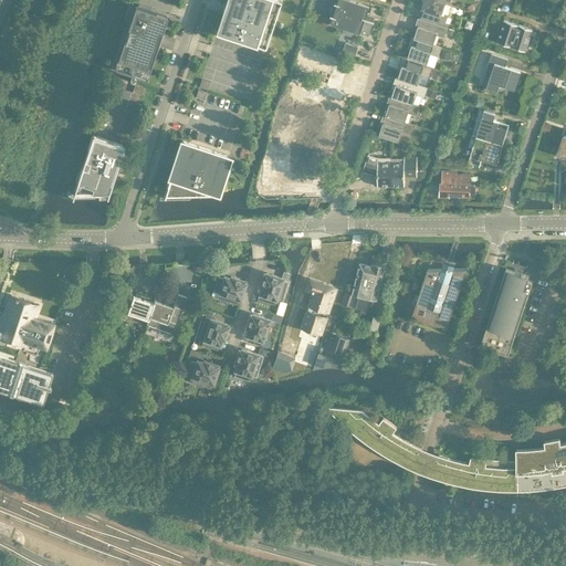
[(275,0),(228,0),(227,3),(218,33),(264,49),(280,1),(275,0)]
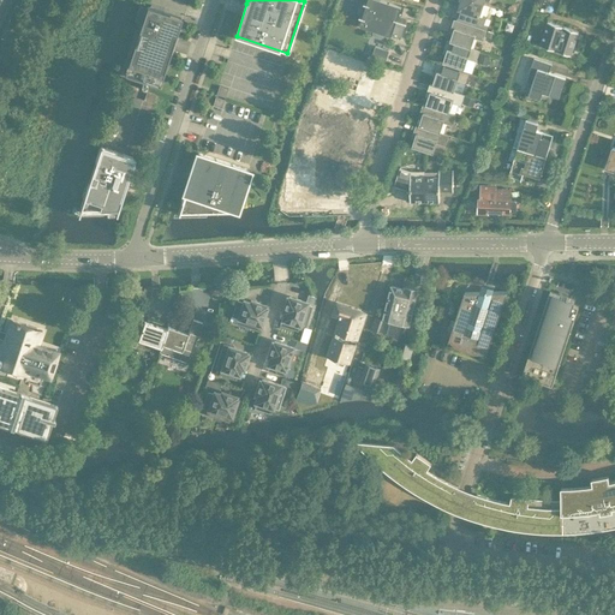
[(384,34),(400,40),(406,24),(407,23),(398,19),(401,7),(381,0),(368,0),(366,4),(364,3),(364,5),(360,6),(358,12),(359,16),(359,18),(362,18),(359,25),(374,30),(372,34),(375,37),(381,39),(384,37),(384,34)]
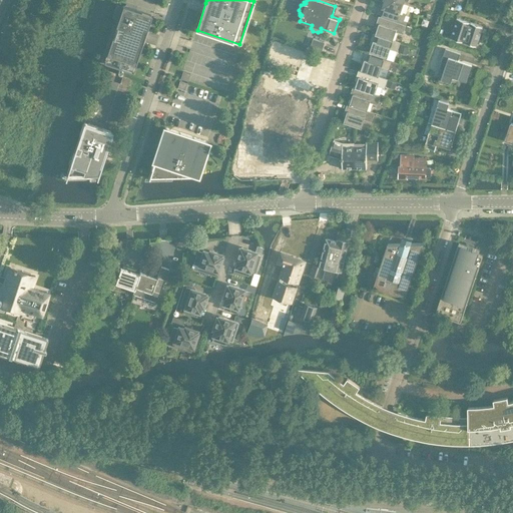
[(400,12),(404,3),(394,0),(384,0),(382,7),(380,6),(377,13),(404,22),(406,14),(400,12)]
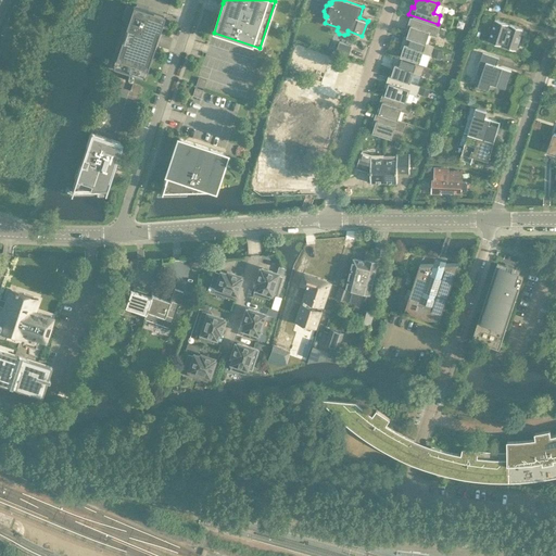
[(143,77),(154,46),(164,16),(133,5),(112,67),(143,77)]
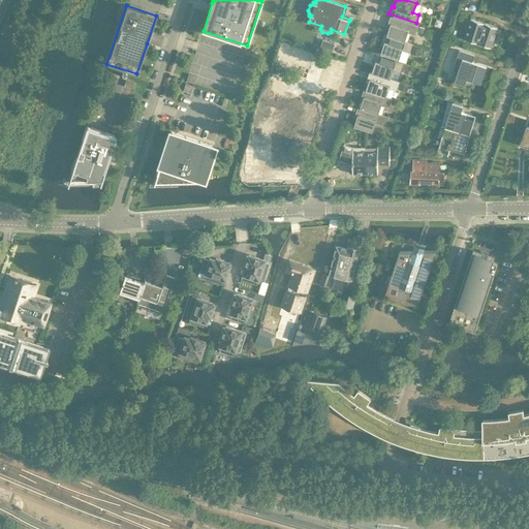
[(415,35),(418,26),(391,17),(387,25),(391,25),(387,35),(386,36),(405,42),(405,41),(408,33),(415,35)]
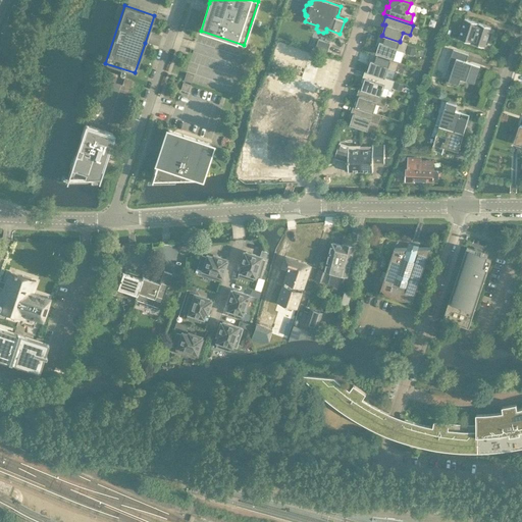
[(458,39),(484,47),(490,27),(465,18),(458,39)]
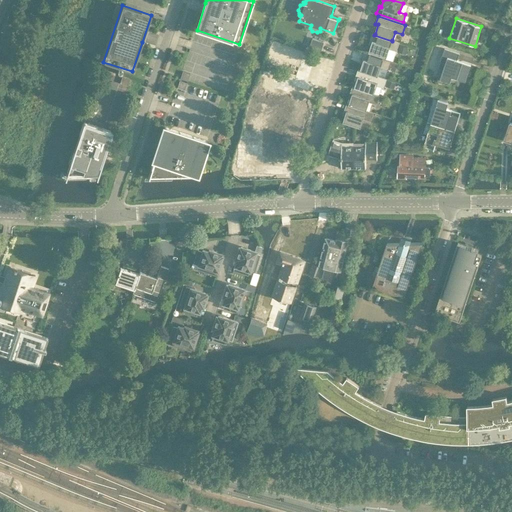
[(400,42),(392,40),(392,41),(374,35),(375,34),(372,33),(370,41),(372,42),(369,52),(386,58),(389,49),(397,51),(400,42)]
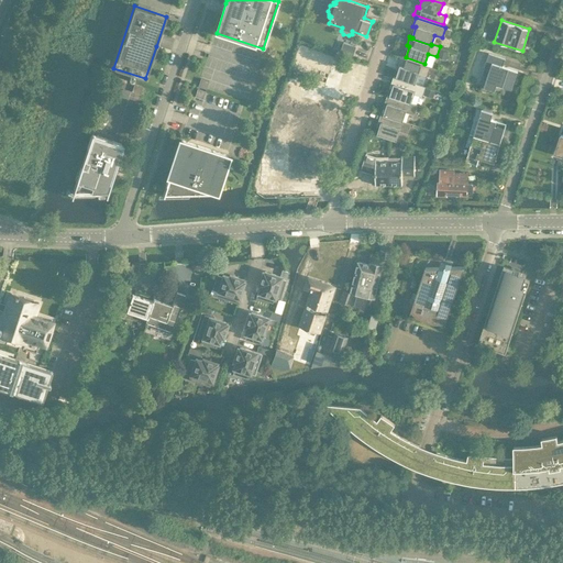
[(353,57),(356,46),(344,43),(340,53),(353,57)]
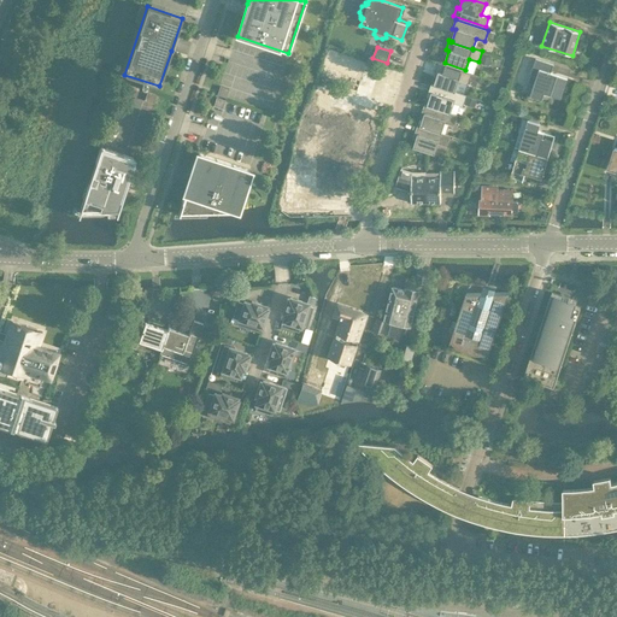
[(530,75),(527,86),(533,88),(533,90),(532,90),(530,90),(529,92),(528,93),(528,94),(528,95),(528,97),(529,98),(530,99),(532,99),(533,99),(534,99),(535,98),(542,99),(545,93),(560,98),(568,78),(551,72),(553,65),(535,59),(530,75)]
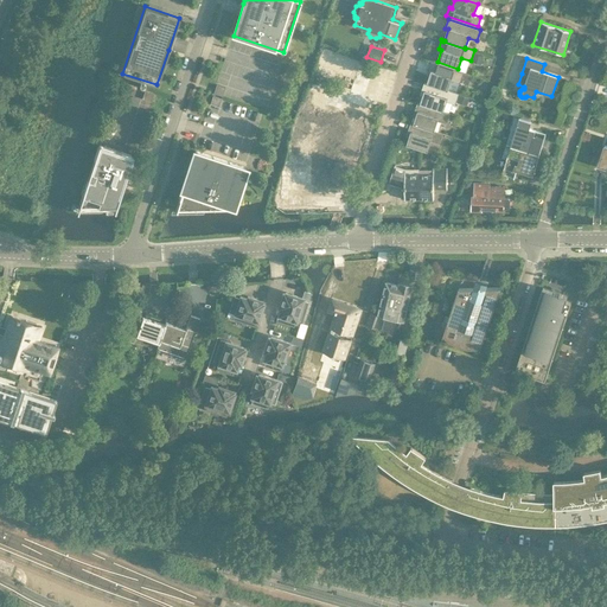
[(468,75),(464,74),(464,72),(430,62),(428,71),(430,72),(427,83),(427,84),(448,91),(448,90),(451,81),(460,83),(460,81),(466,83),(468,75)]
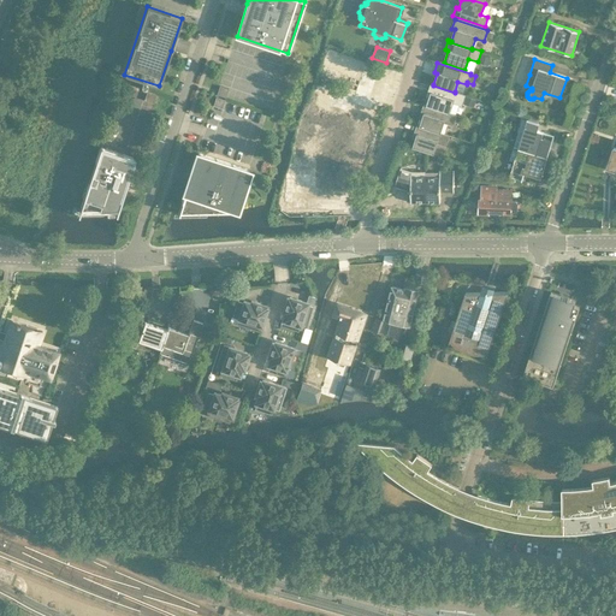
[(431,94),(426,105),(426,106),(450,113),(454,104),(462,106),(466,95),(455,92),(455,93),(433,86),(433,84),(431,83),(427,93),(431,94)]
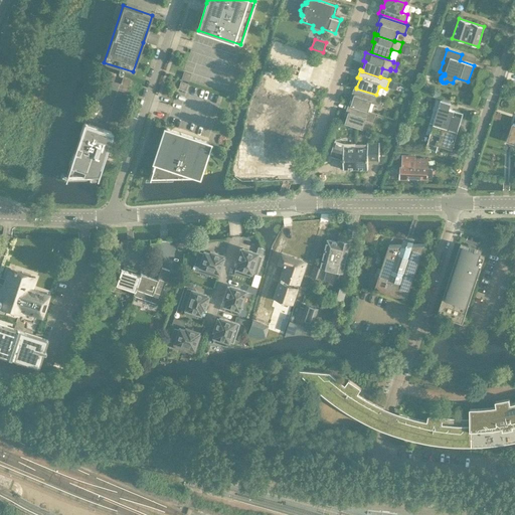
[(354,96),(351,105),(350,106),(368,112),(368,111),(371,103),(378,106),(381,96),(376,95),(356,89),(356,88),(354,87),(352,95),(354,96)]
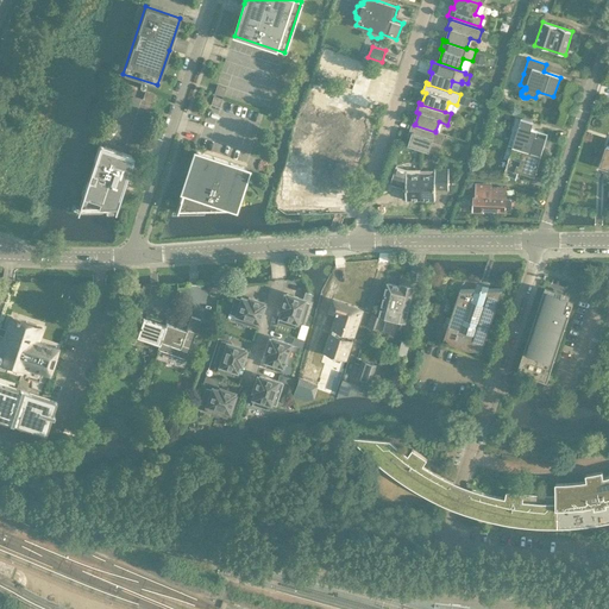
[(296,142),(294,142),(297,156),(315,156),(315,182),(338,182),(338,155),(357,155),(356,106),(302,107),(296,131),(296,142)]
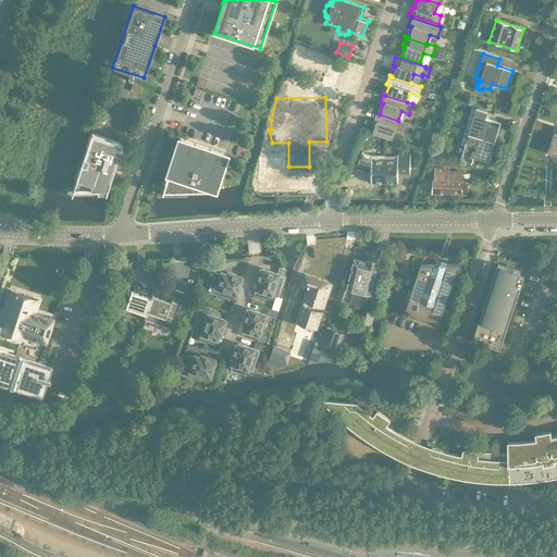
[(477,109),(469,134),(495,141),(500,123),(485,119),(487,112),(477,109)]
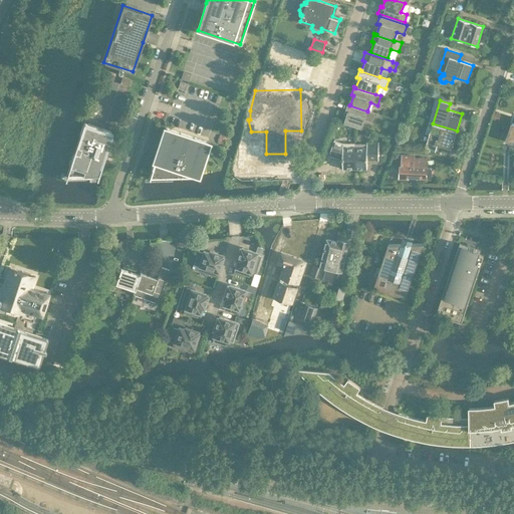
[(375,113),(367,110),(367,111),(349,105),(350,104),(347,104),(345,111),(347,112),(344,122),(361,129),(364,119),(372,122),(375,113)]
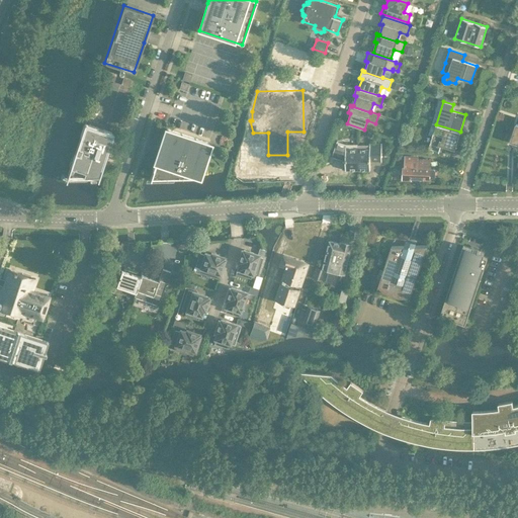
[(113,134),(99,128),(84,123),(66,179),(65,181),(66,181),(66,180),(97,179),(97,180),(97,181),(99,177),(113,134)]
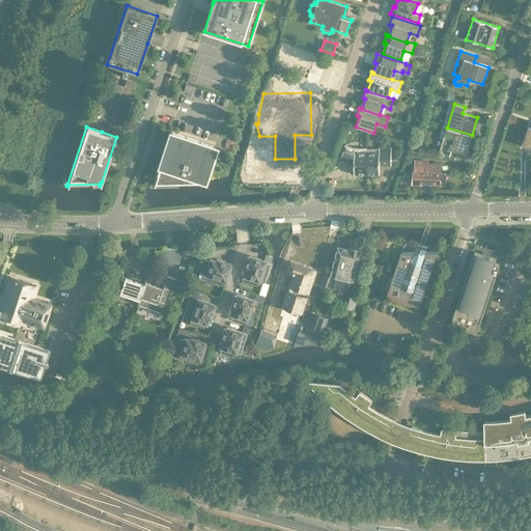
[(472,135),(447,128),(443,127),(440,138),(443,139),(439,152),(450,156),(452,149),(466,154),(472,135)]
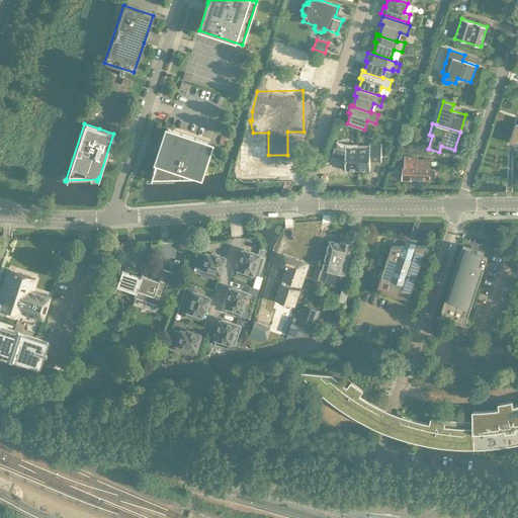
[(166,128),(161,145),(151,176),(149,180),(150,180),(151,179),(196,178),(196,179),(197,179),(198,176),(209,143),(166,128)]
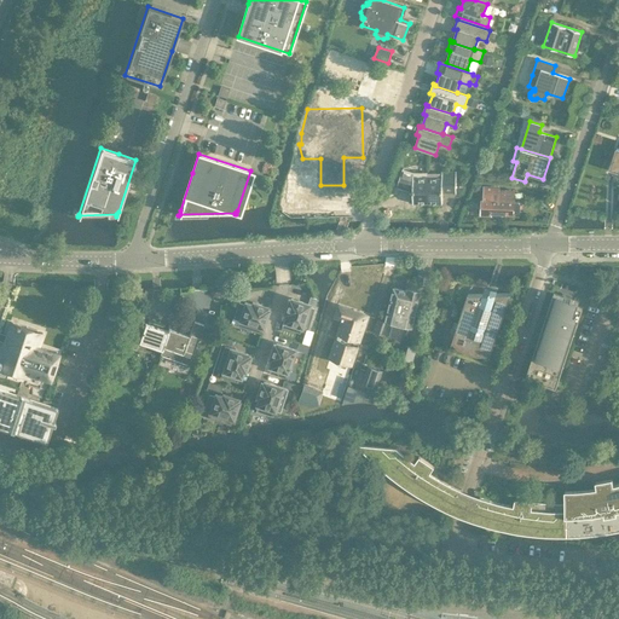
[(412,203),(427,203),(428,178),(414,178),(416,172),(408,169),(401,185),(412,189),(412,203)]
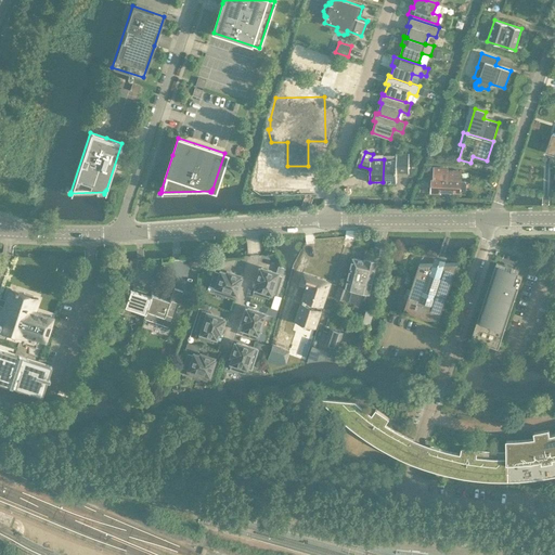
[(384,155),(384,159),(383,182),(397,182),(397,169),(409,169),(409,154),(396,154),(396,155),(384,155)]
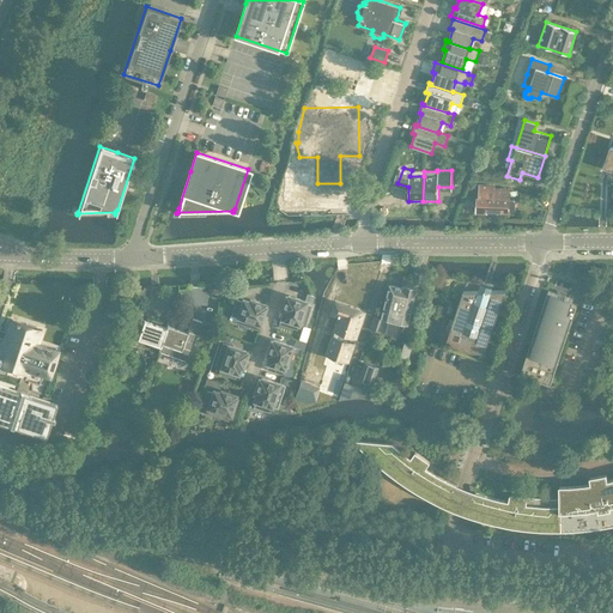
[(486,211),(508,212),(508,210),(513,211),(515,210),(515,202),(514,200),(509,200),(509,189),(487,188),(487,186),(479,186),(479,199),(477,199),(477,213),(486,213),(486,211)]
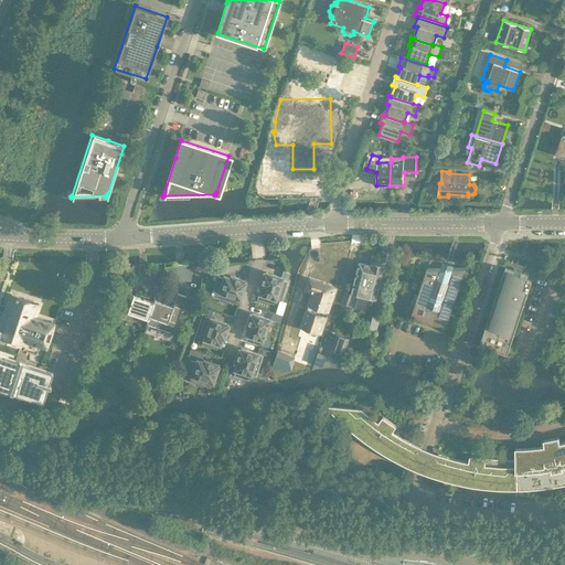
[(201,262),(192,264),(193,272),(202,269),(201,262)]
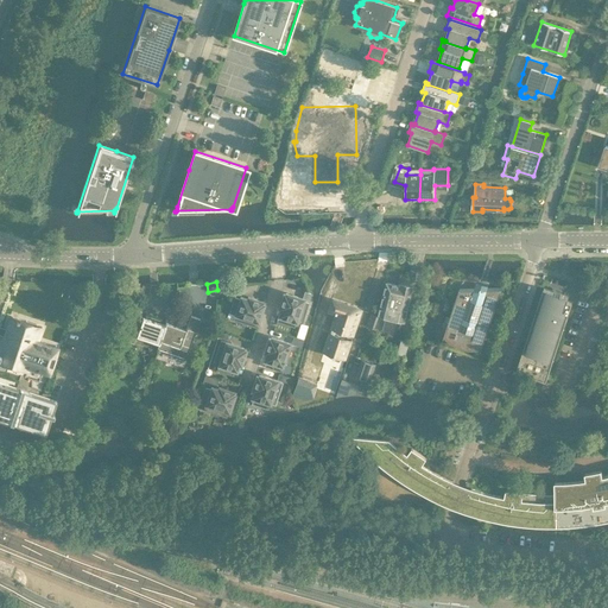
[(390,333),(401,285),(387,282),(381,306),(379,314),(386,316),(382,330),(390,333)]
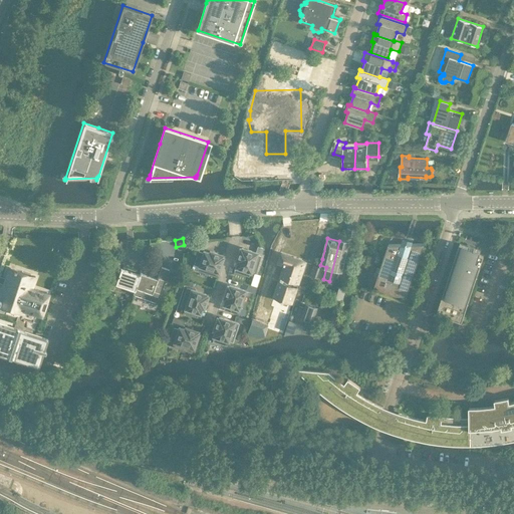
[(342,271),(350,242),(340,240),(339,241),(329,281),(333,282),(336,270),(342,271)]
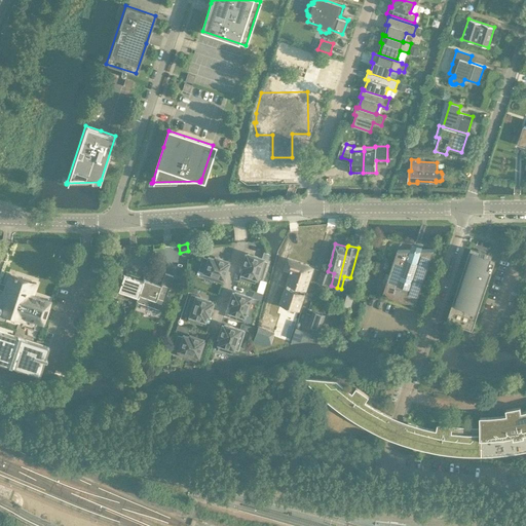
[(413,250),(398,250),(383,292),(384,292),(384,291),(385,292),(387,294),(388,295),(390,296),(391,297),(393,298),(397,300),(399,300),(401,301),(403,301),(405,302),(407,302),(410,302),(411,302),(414,302),(416,301),(415,303),(416,303),(433,254),(434,250),(421,250),(418,250),(417,249),(416,248),(415,248),(414,248),(414,249),(413,250)]
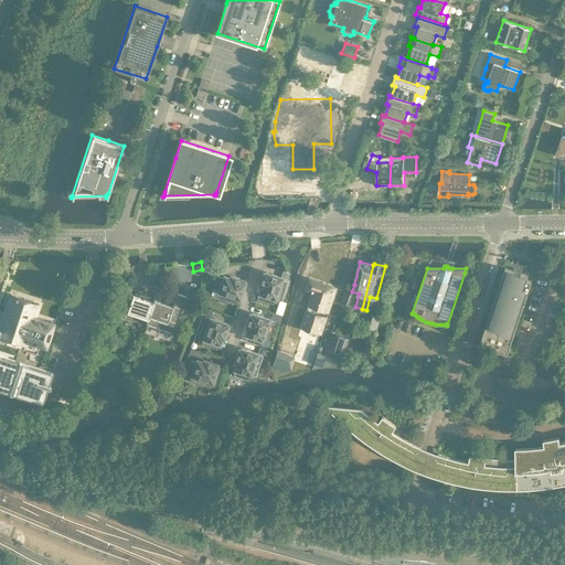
[(528,276),(512,270),(505,268),(480,344),(508,354),(526,297),(528,294),(532,281),(526,279),(528,276)]
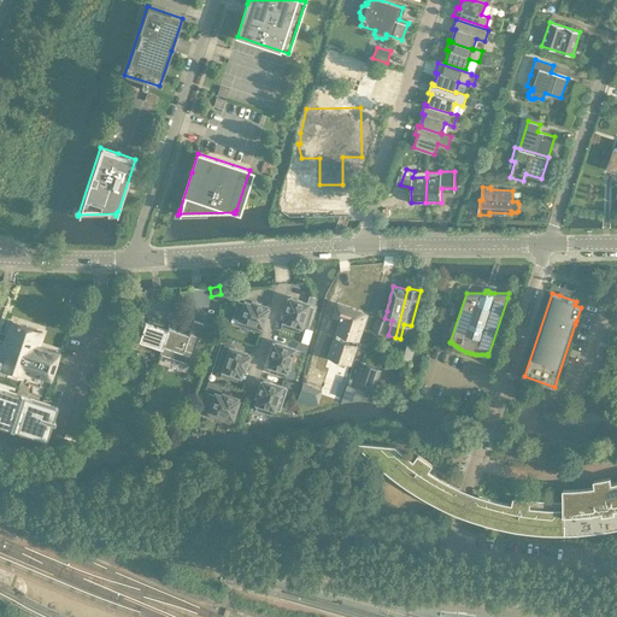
[(306,328),(307,322),(312,307),(307,305),(307,304),(289,298),(289,299),(287,298),(282,313),(285,313),(281,327),(298,331),(300,327),(306,328)]
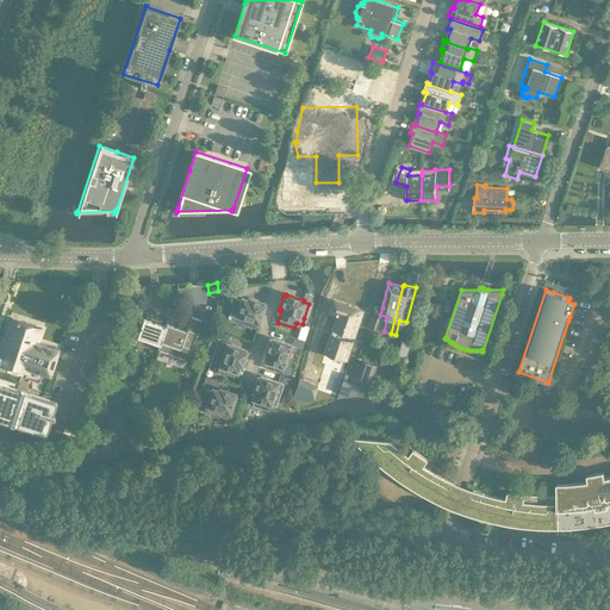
[(256,329),(263,305),(262,305),(263,303),(249,298),(248,300),(241,298),(241,300),(235,298),(230,313),(236,316),(234,321),(256,329)]
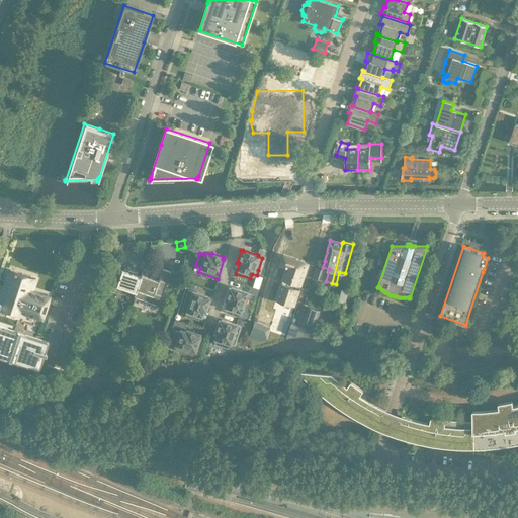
[(287,267),(276,299),(283,303),(283,304),(285,305),(286,304),(293,306),(308,263),(284,255),(280,264),(287,267)]
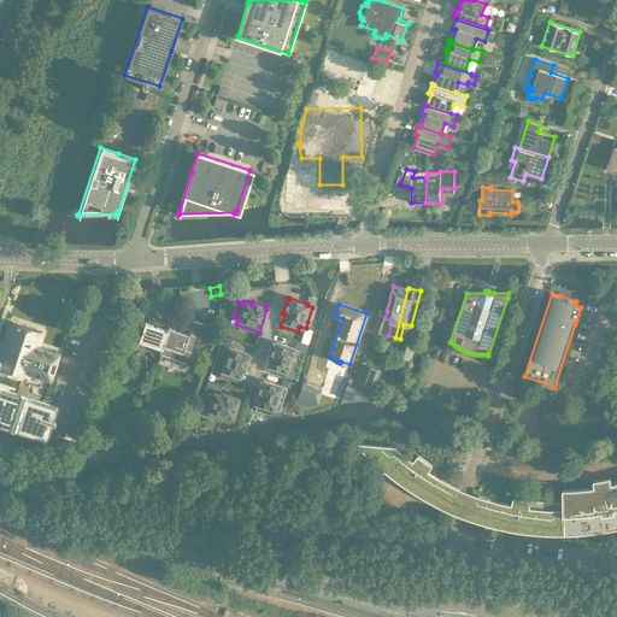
[(195,346),(203,323),(193,319),(188,335),(168,328),(168,330),(163,346),(192,356),(193,352),(195,353),(197,347),(195,346)]
